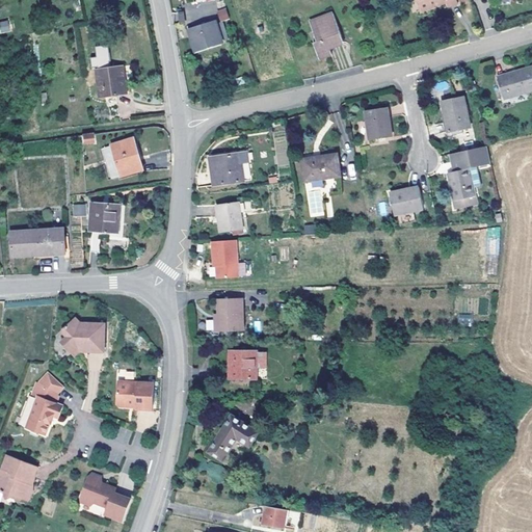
[(417,0),(421,9),(425,8),(446,1),(446,3),(448,7),(457,3),(456,0),(417,0)]
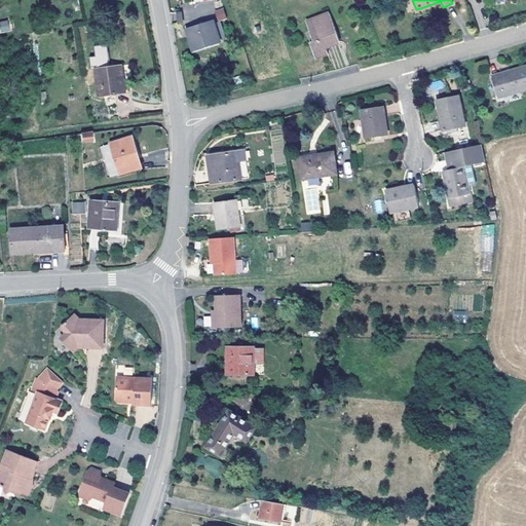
[(441,3),(441,1),(420,8),(420,10),(441,3)]
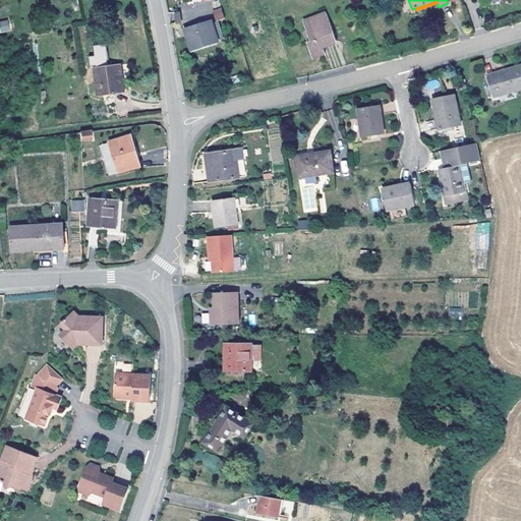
[(216,20),(225,18),(221,7),(213,10),(216,20)]
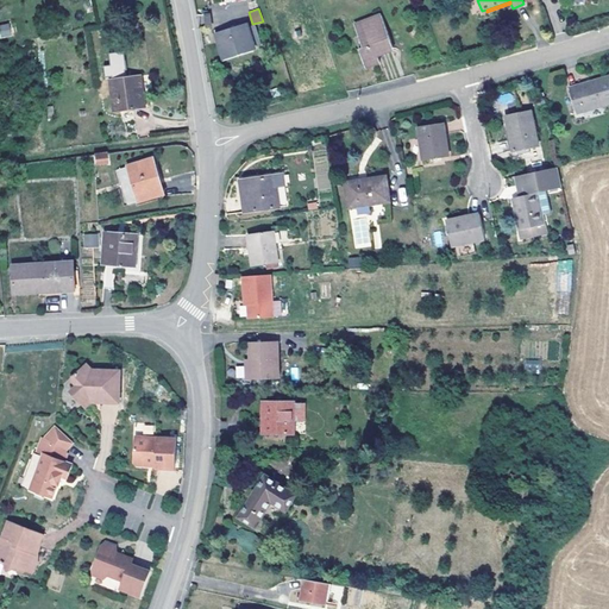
[(382,16),(356,24),(364,46),(359,49),(365,67),(380,62),(377,56),(376,52),(393,46),(382,16)]
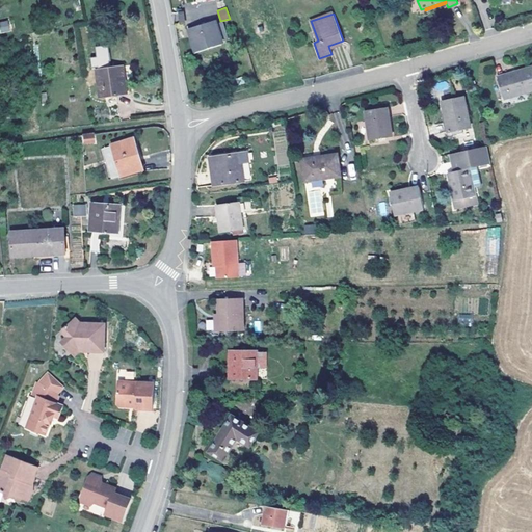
[(0,33),(10,31),(8,20),(0,21),(0,33)]
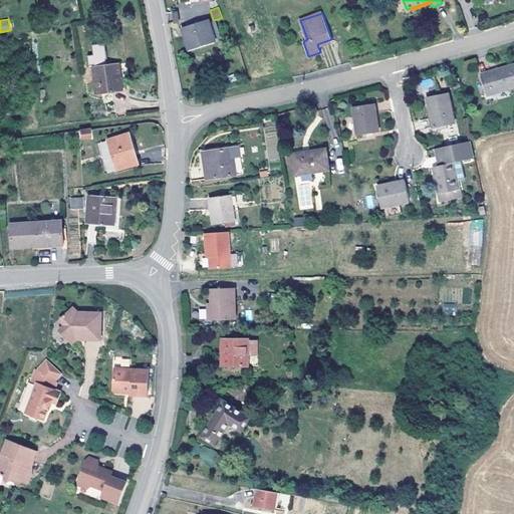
[(215,21),(184,29),(189,46),(212,40),(211,38),(220,36),(215,21)]
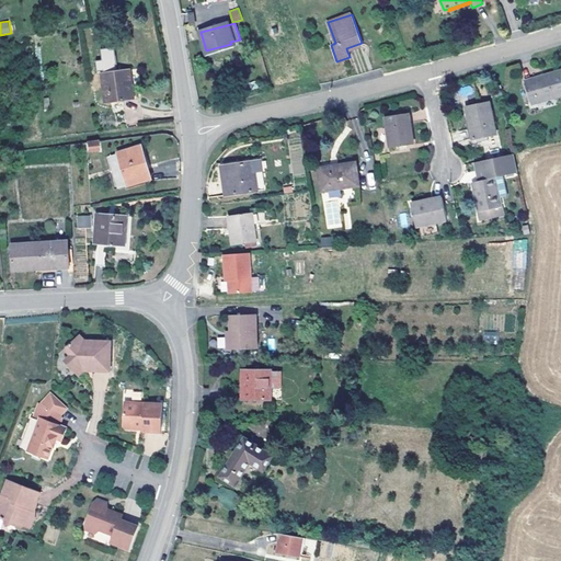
[(232,47),(231,44),(206,50),(207,55),(232,47)]
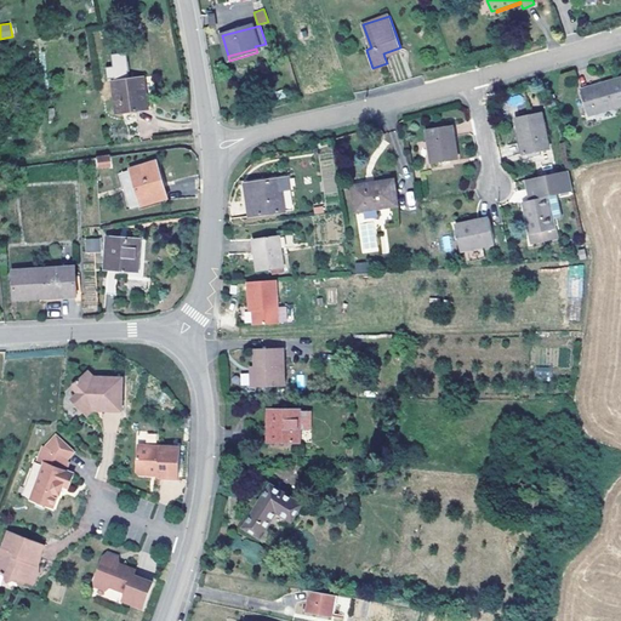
[(144,78),(113,81),(118,114),(151,110),(144,78)]
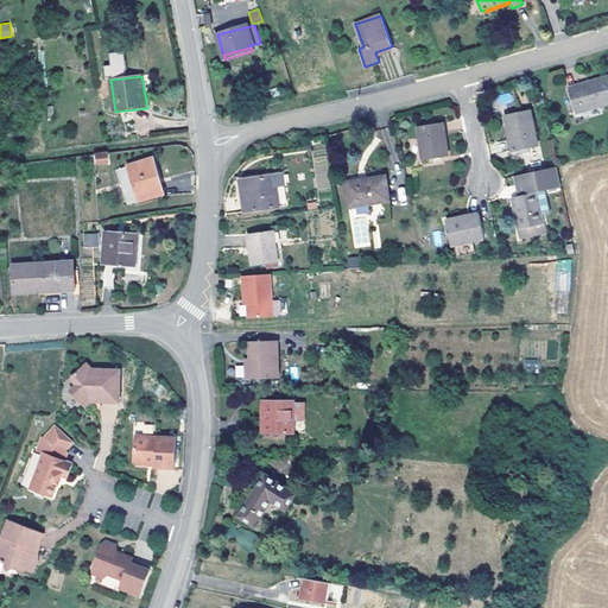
[(607,76),(569,88),(575,113),(607,102),(607,76)]
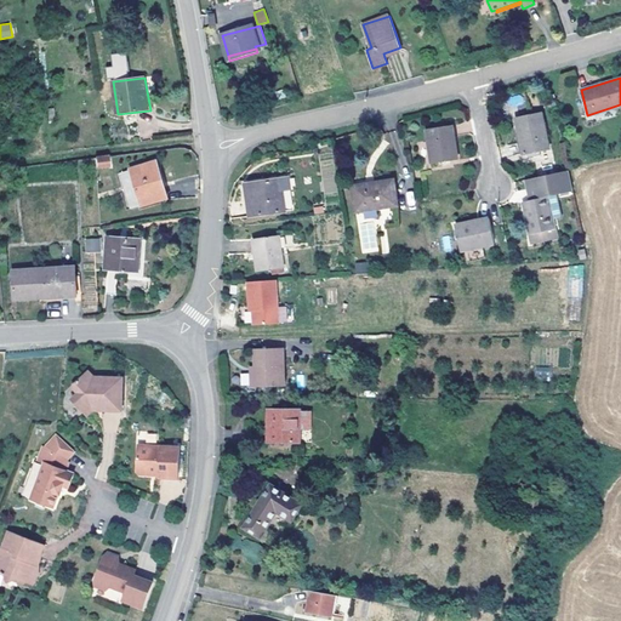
[(540,112),(516,117),(523,154),(548,149),(540,112)]
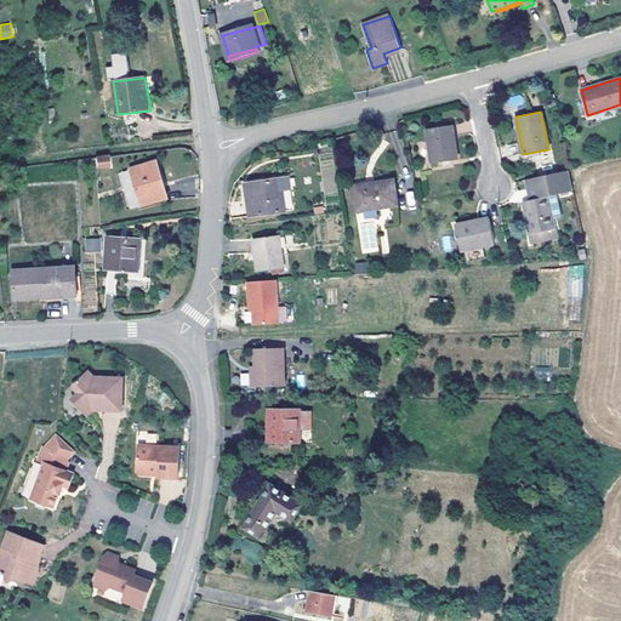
[(451,125),(426,129),(431,163),(456,159),(451,125)]
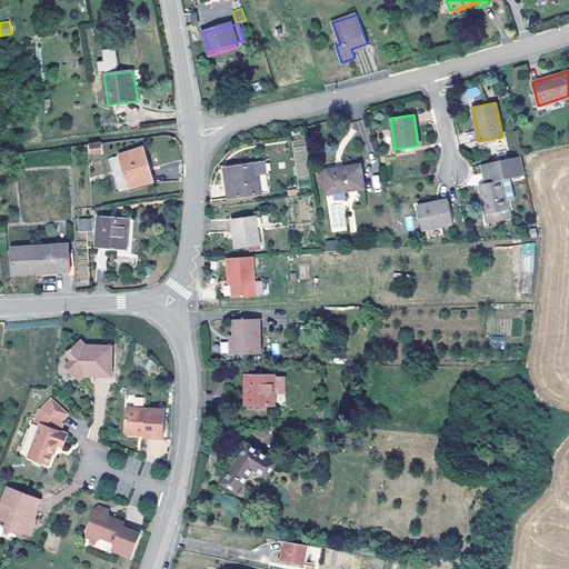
[(99,143),(89,145),(89,152),(100,151),(99,143)]
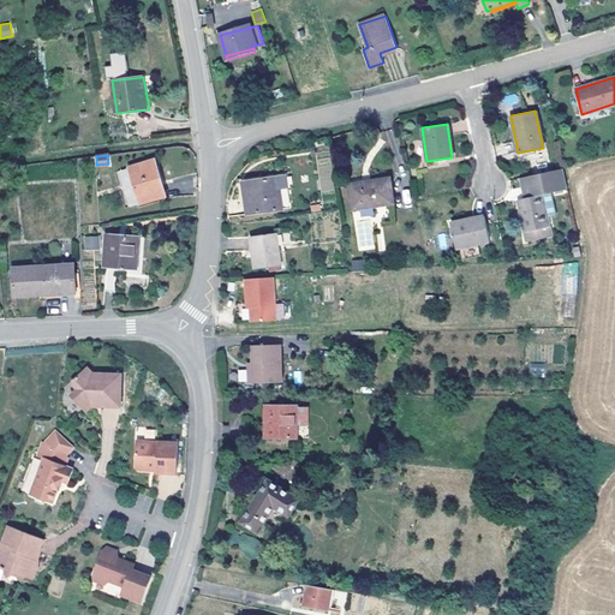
[(155,160),(130,168),(141,203),(166,196),(155,160)]
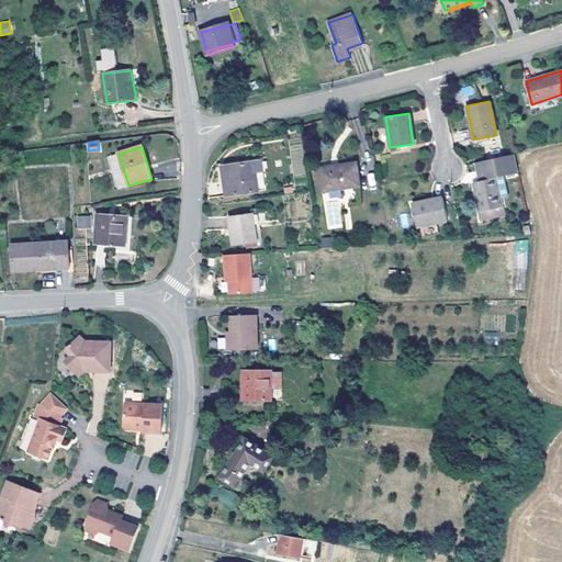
[(119,154),(109,156),(119,189),(128,186),(119,154)]
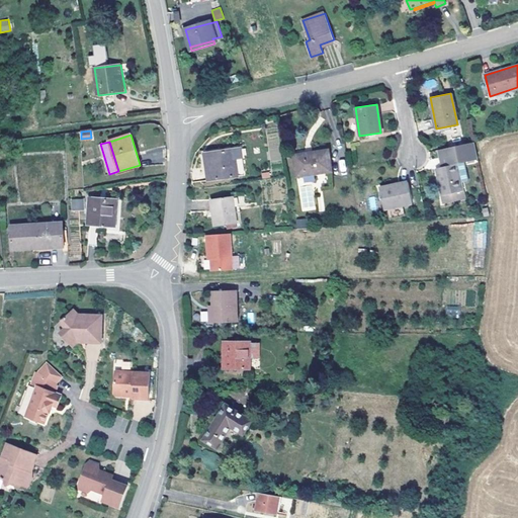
[(473,142),(446,148),(450,165),(442,167),(436,168),(443,202),(465,198),(457,163),(478,159),(473,142)]
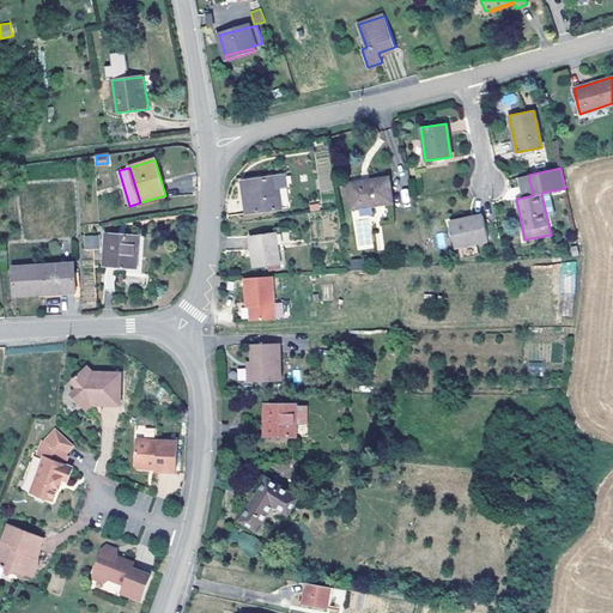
[(321,189),(331,189),(331,174),(321,174),(321,189)]
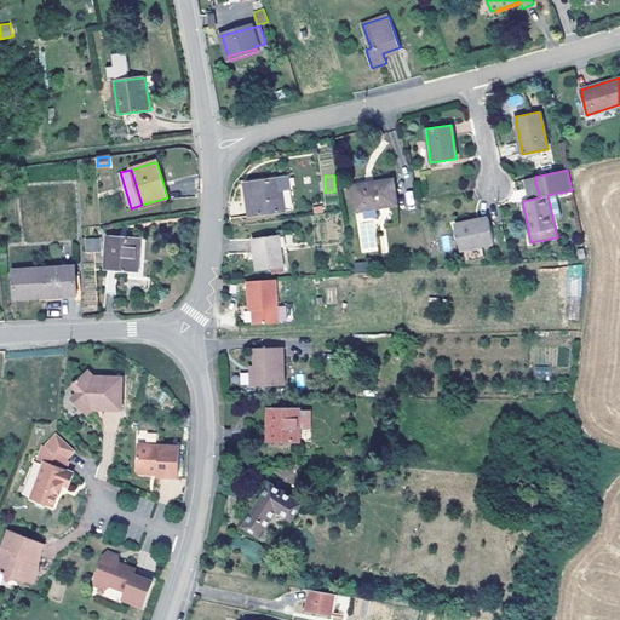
[(288,177),(245,184),(250,214),(285,210),(281,189),(290,188),(288,177)]
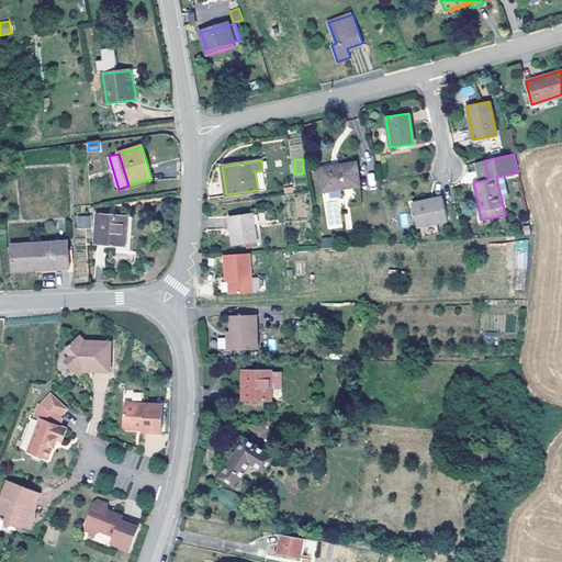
[(484,160),(475,161),(480,181),(489,179),(484,160)]
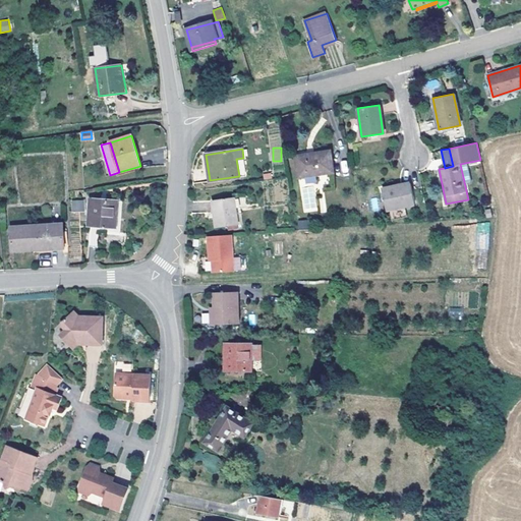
[(330,151),(294,156),(298,176),(333,171),(330,151)]
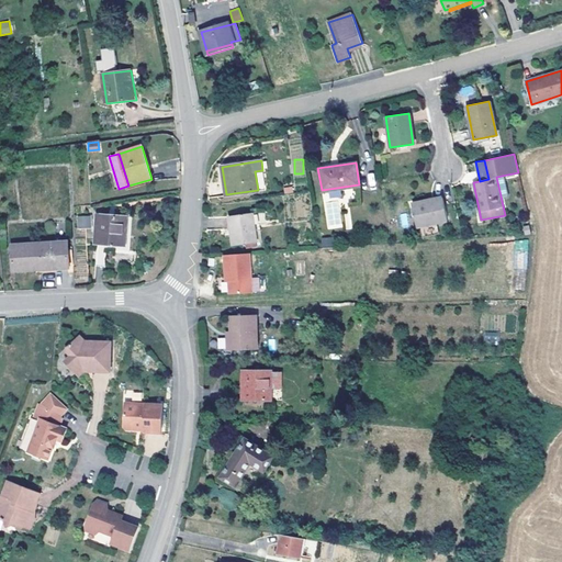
[(441,198),(411,203),(416,227),(447,220),(441,198)]
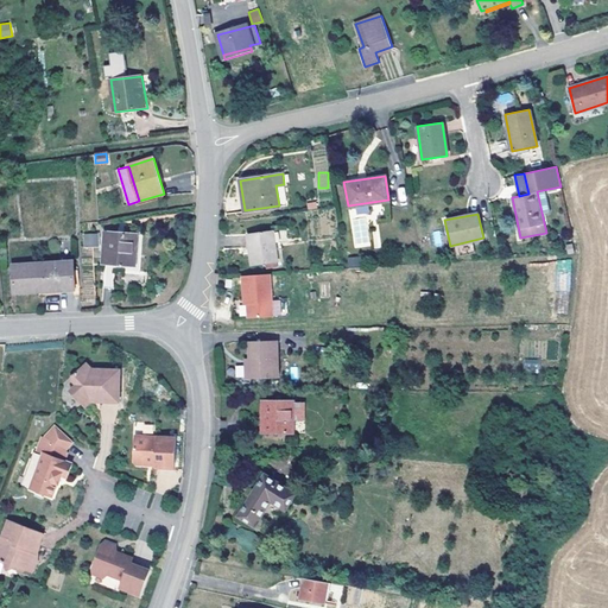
[(285,228),(272,230),(273,244),(286,241),(285,228)]
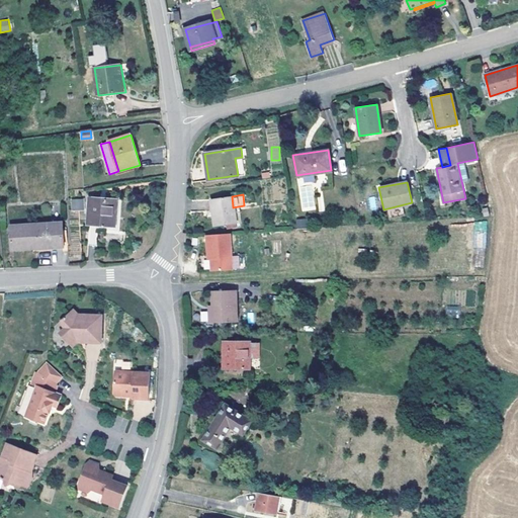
[(232,196),(210,199),(214,227),(236,224),(233,207),(232,196)]
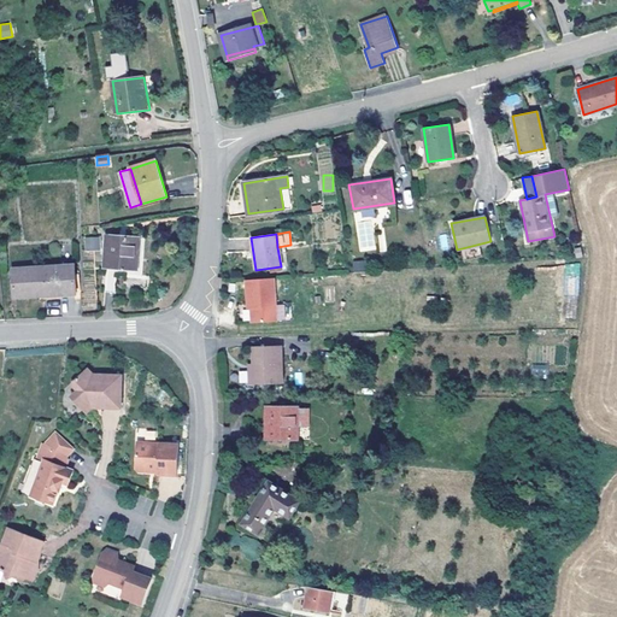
[(139,236),(107,235),(106,268),(109,268),(106,292),(116,293),(118,268),(139,268),(139,236)]
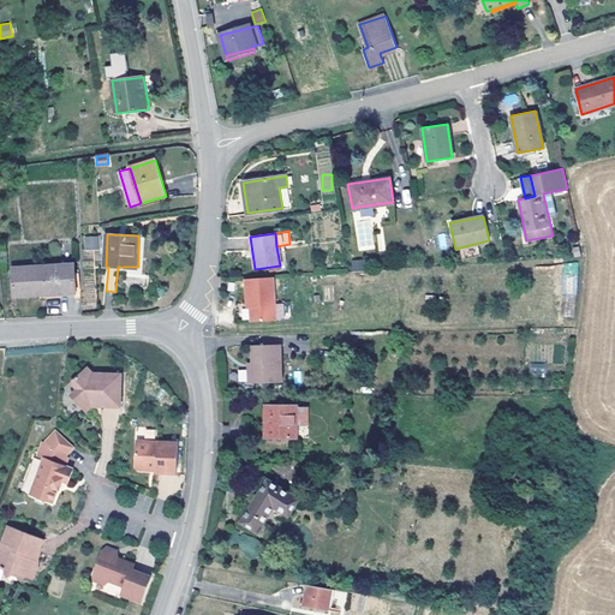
[(83,237),(83,250),(100,249),(99,236),(83,237)]
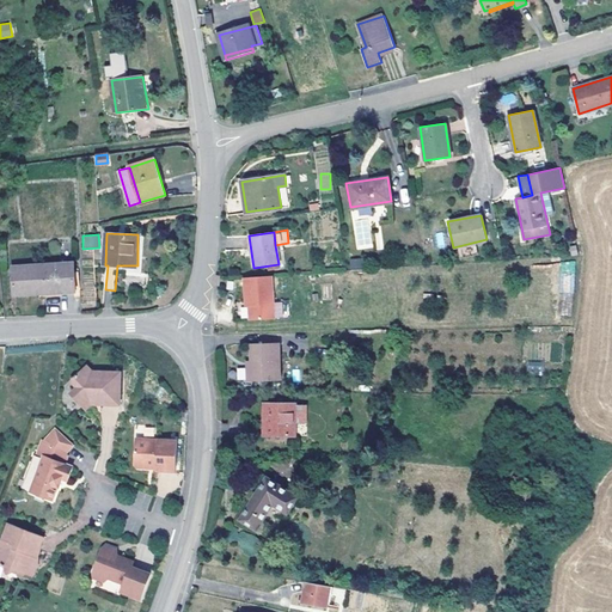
[(350,270),(363,269),(362,258),(349,259),(350,270)]
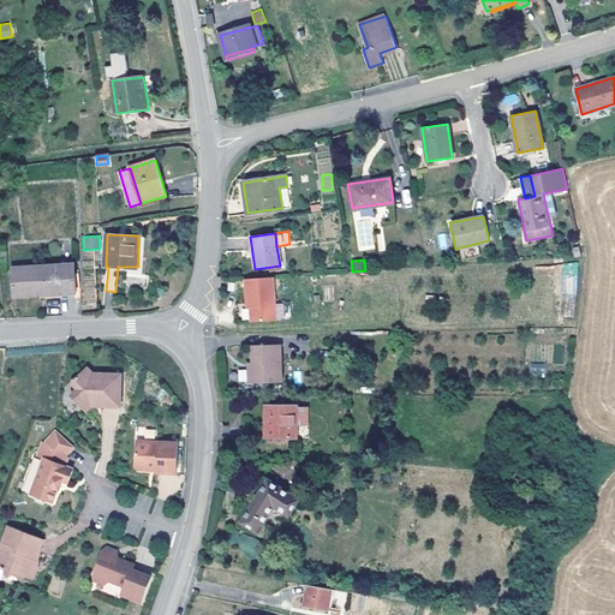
[(562,263),(563,296),(578,296),(577,263),(562,263)]
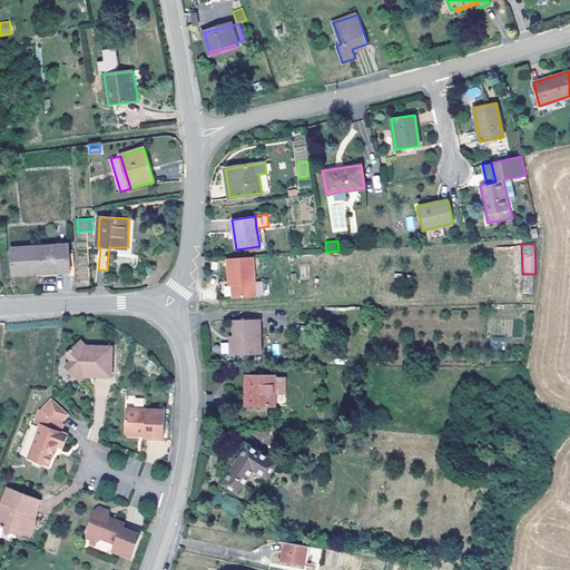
[(69,245),(12,248),(13,275),(70,272),(69,245)]
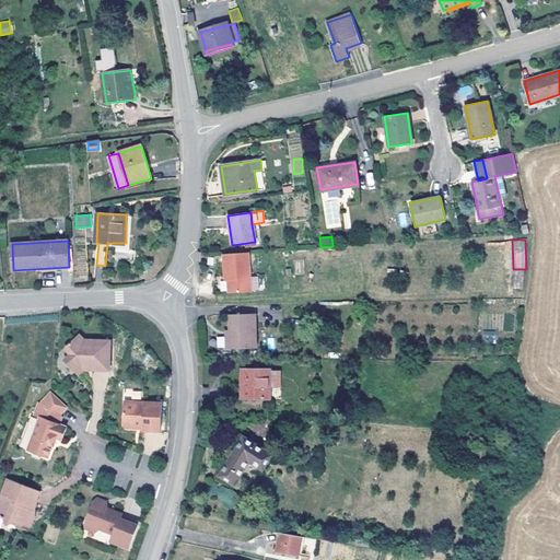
[(248,253),(222,254),(223,277),(226,277),(226,280),(228,293),(251,291),(248,253)]
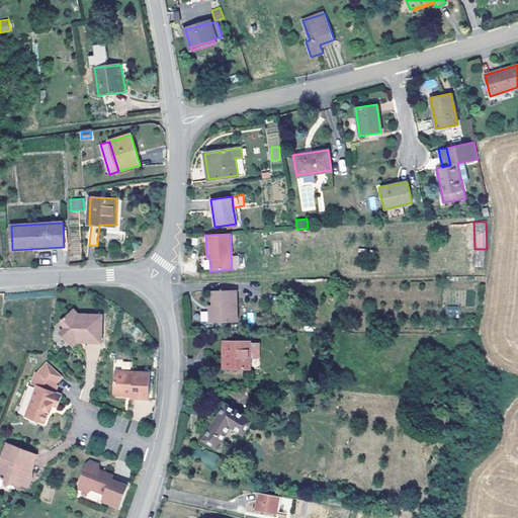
[(484,256),(475,256),(475,267),(484,267),(484,256)]
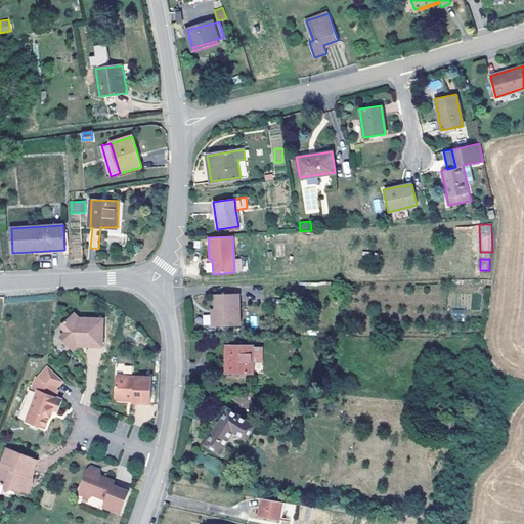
[(216,309),(219,309),(220,313),(216,313),(217,326),(239,325),(238,294),(215,295),(216,309)]
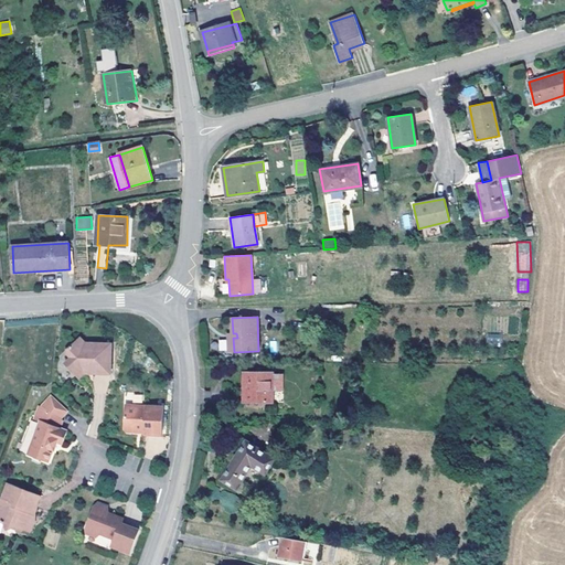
[(487,345),(501,347),(502,334),(487,333),(487,345)]
